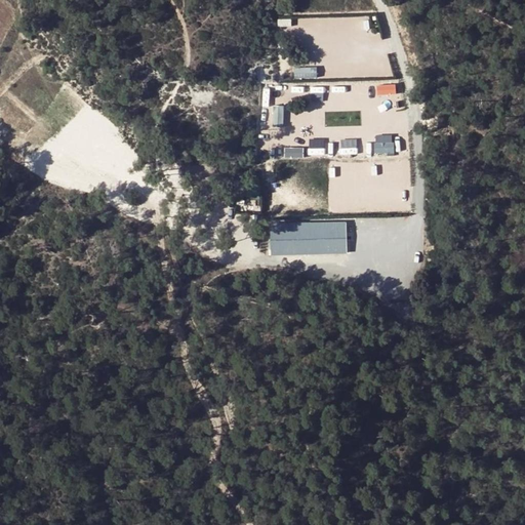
[(295,67),(295,77),(318,77),(318,67),(295,67)]
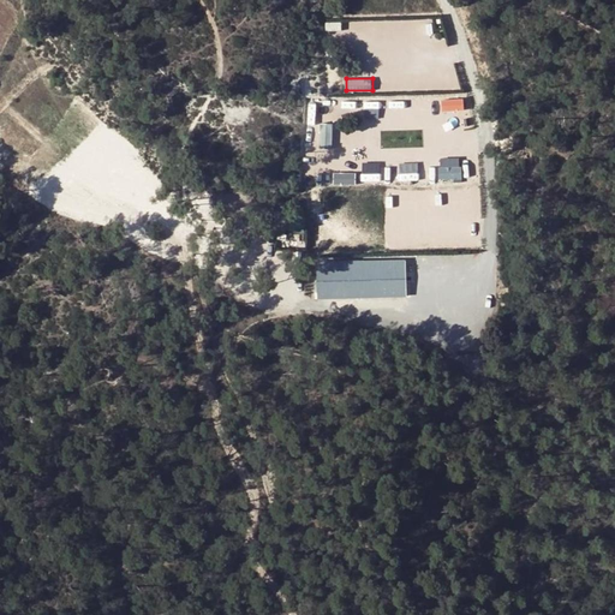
[(321,148),(334,148),(334,123),(321,123),(321,148)]
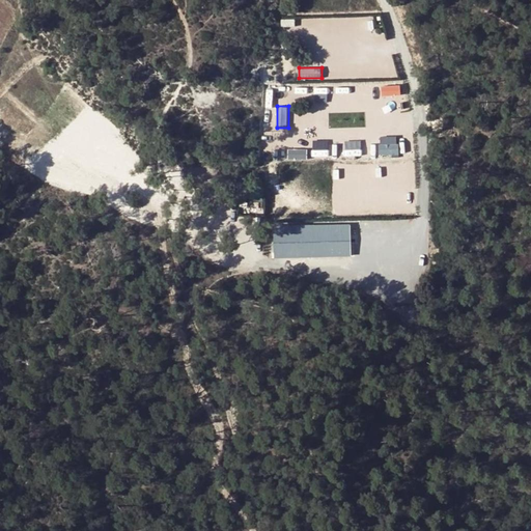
[(398,155),(398,136),(380,136),(380,155),(398,155)]
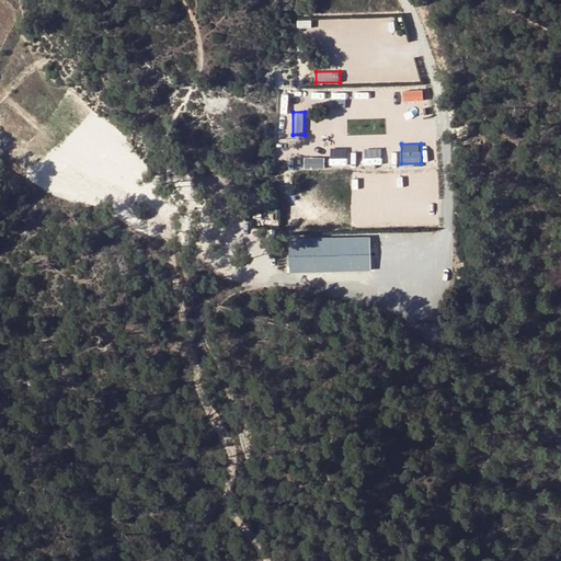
[(289,238),(289,272),(371,271),(370,237),(289,238)]
